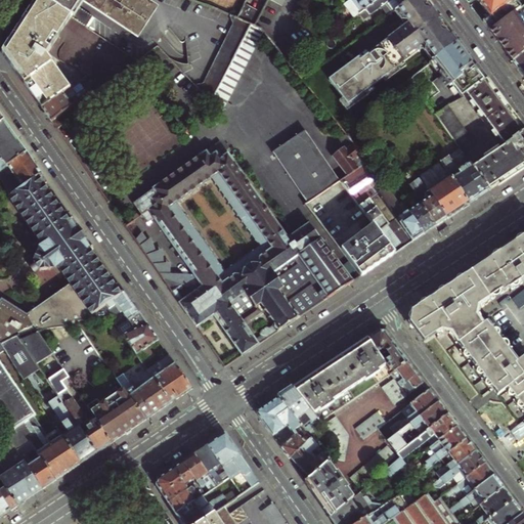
[(15,32),(11,38),(45,57),(58,36),(71,18),(43,0),(36,0),(32,6),(23,20),(15,32)]
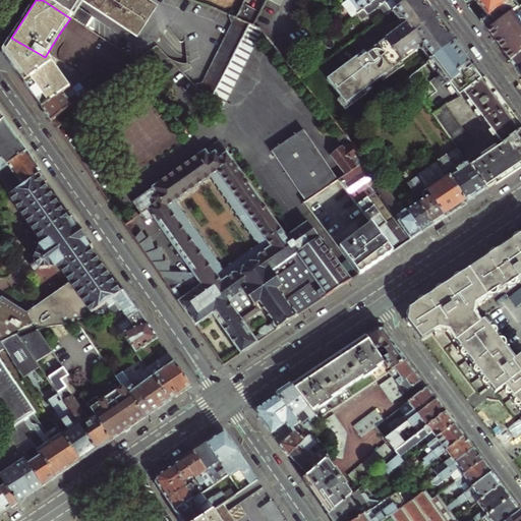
[(43,0),(70,18),(80,0),(81,0),(101,12),(135,36),(155,5),(146,0),(43,0)]
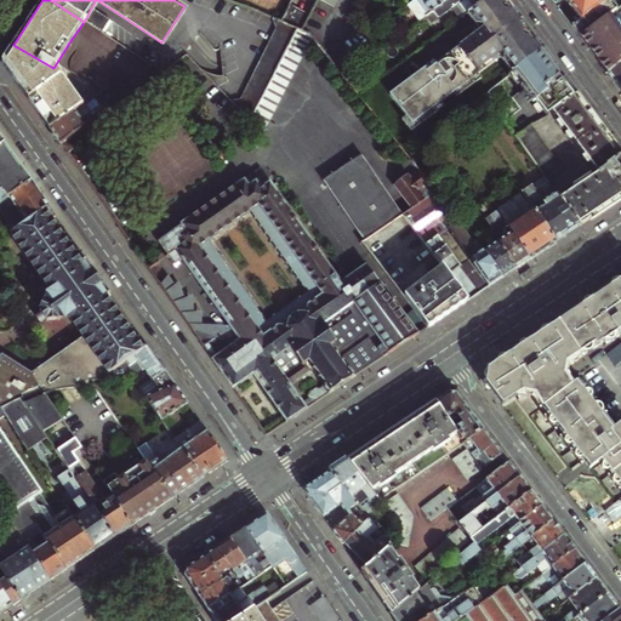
[(522,20),(507,0),(485,0),(465,16),(463,18),(468,15),(485,36),(484,36),(474,35),(474,38),(473,46),(448,66),(446,63),(443,63),(427,74),(425,70),(391,97),(406,119),(414,126),(442,104),(455,96),(478,78),(479,77),(477,74),(489,64),(495,66),(497,66),(497,63),(499,57),(501,55),(513,69),(511,72),(512,73),(514,72),(545,49),(522,20)]
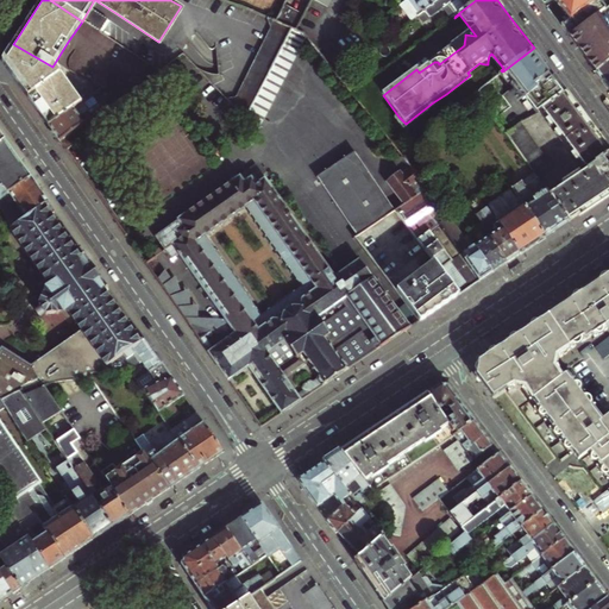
[(418,17),(419,16),(408,0),(400,6),(412,22),(418,17)]
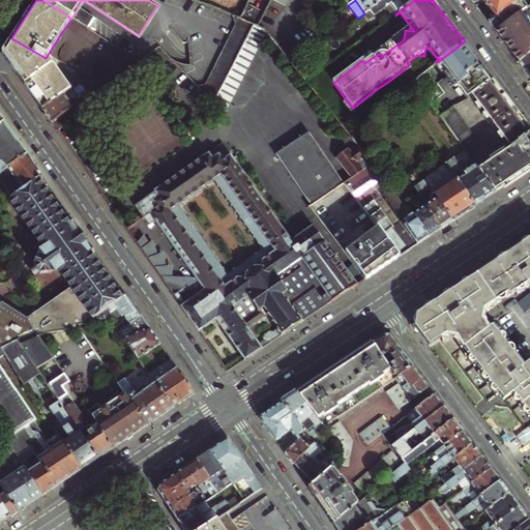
[(355,0),(364,13),(382,0),(355,0)]
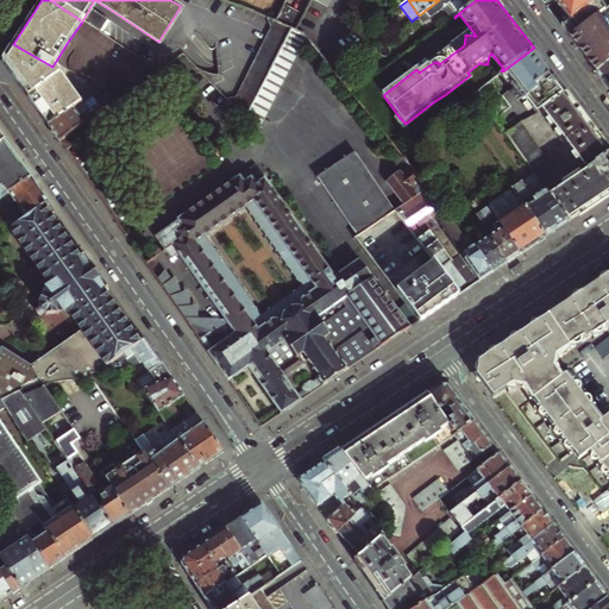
[(439,0),(419,16),(418,17),(424,25),(449,6),(456,16),(476,0),(439,0)]
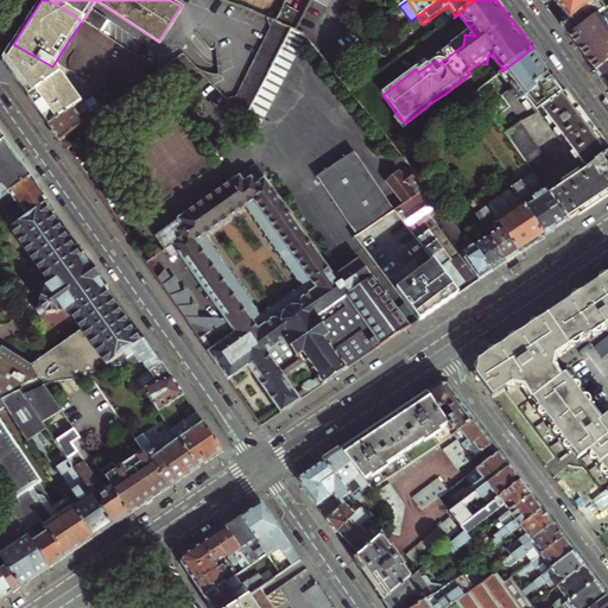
[(559,25),(568,36),(597,16),(603,12),(602,11),(605,10),(601,5),(599,6),(597,5),(600,2),(599,1),(599,0),(550,0),(551,0),(553,2),(557,4),(568,18),(559,25)]
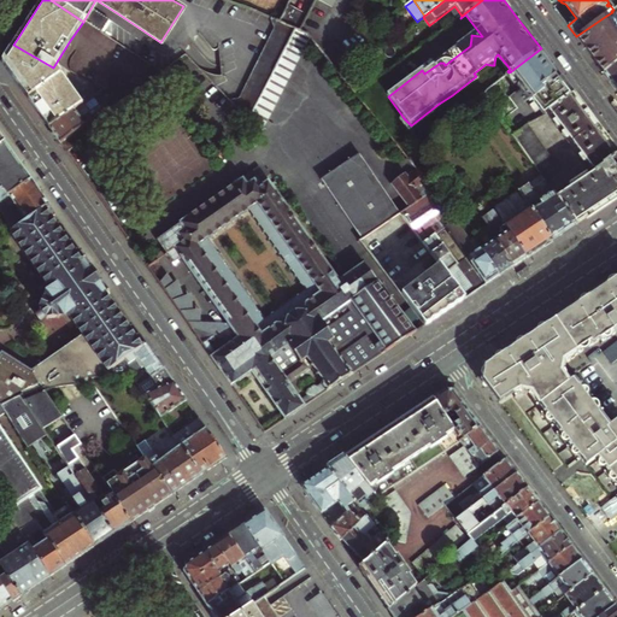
[(301,33),(310,17),(289,6),(282,24),(295,29),(301,33)]
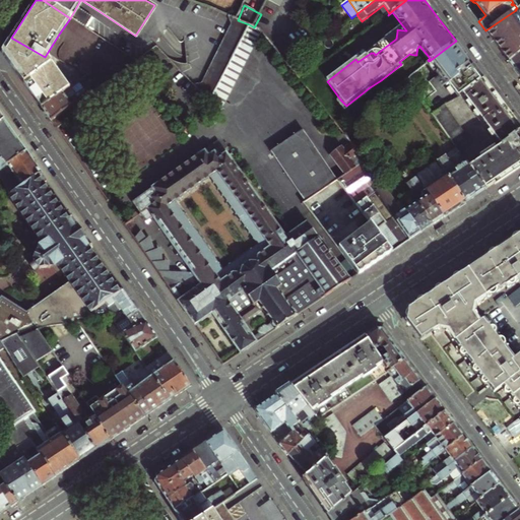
[(392,12),(388,15),(397,27),(397,29),(405,30),(406,30),(392,12)]
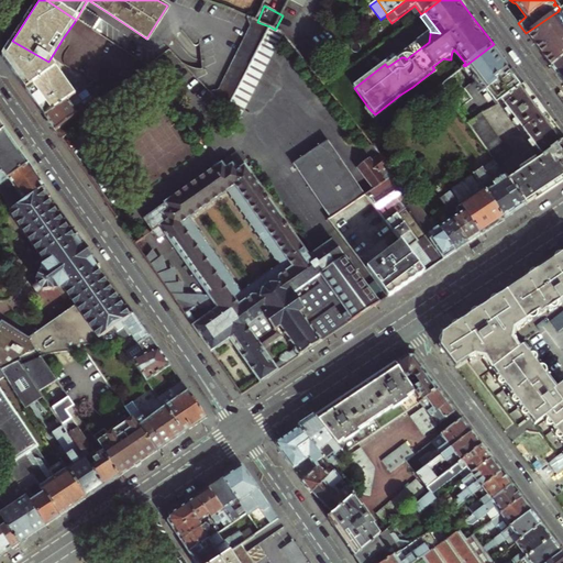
[(547,62),(551,67),(562,57),(562,28),(553,14),(526,33),(547,62)]
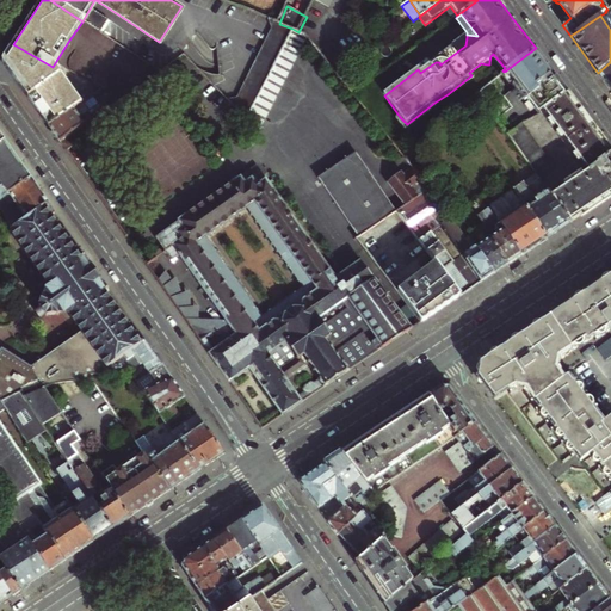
[(292,29),(279,24),(272,20),(272,31),(236,97),(227,100),(245,119),(292,29)]
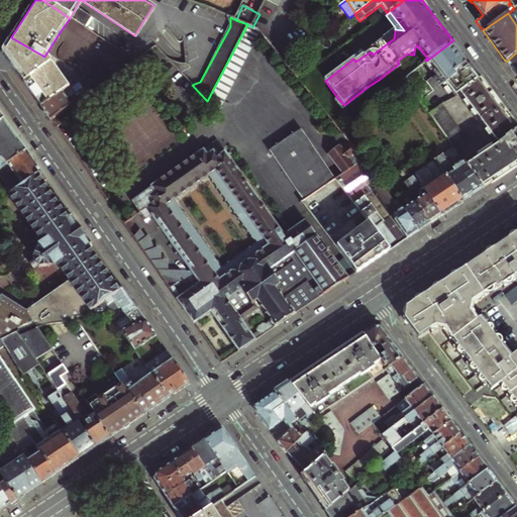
[(220,107),(259,31),(257,29),(255,28),(252,27),(247,24),(207,101),(220,107)]
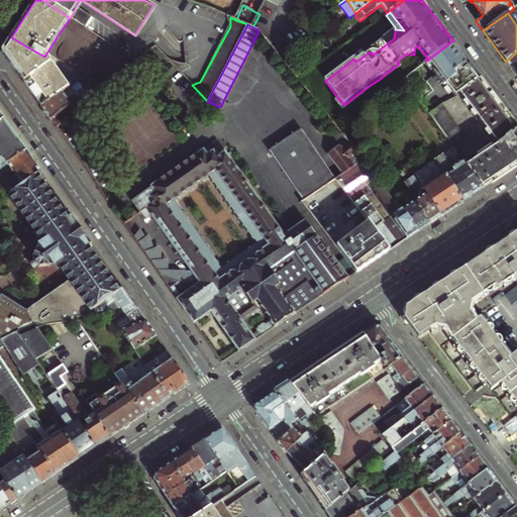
[(395,31),(369,53),(372,53),(373,55),(394,38),(395,31)]
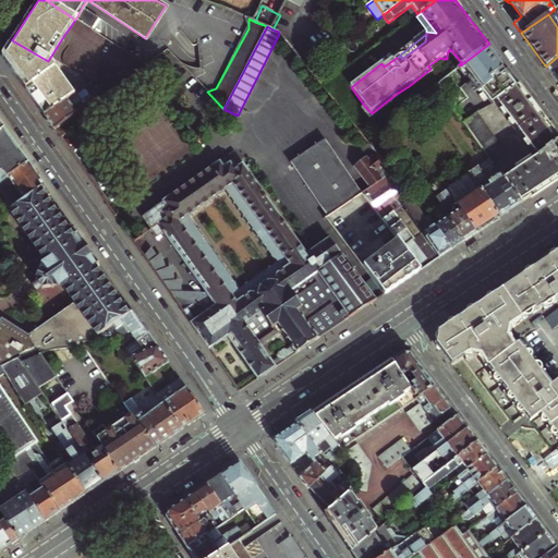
[(73,96),(48,61),(12,40),(9,45),(2,57),(37,106),(45,117),(73,96)]
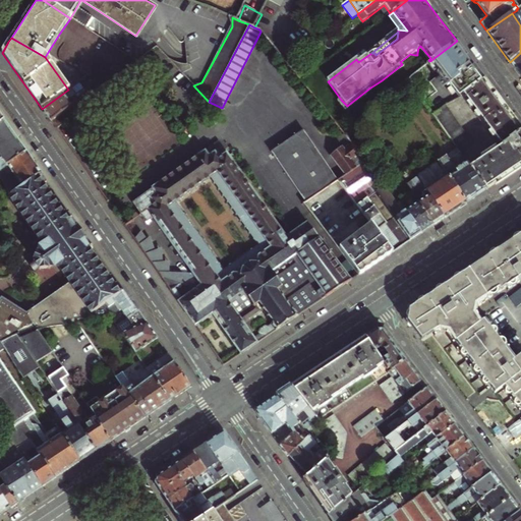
[(465,52),(457,41),(431,60),(433,63),(429,66),(436,74),(440,71),(442,73),(440,74),(444,80),(440,83),(445,90),(449,87),(450,89),(452,88),(460,97),(461,96),(484,78),(465,52)]
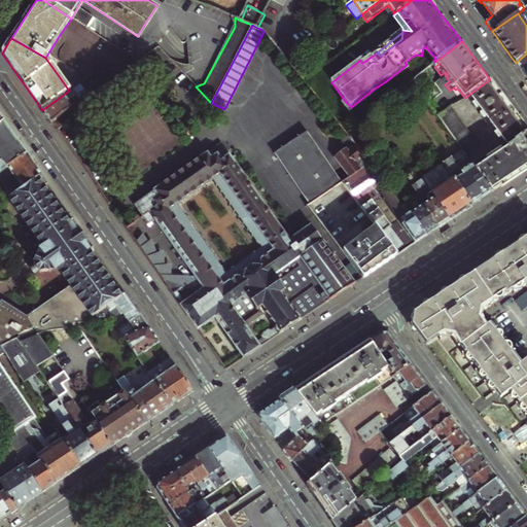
[(423,48),(422,54),(424,53),(432,64),(434,62),(433,61),(435,59),(425,46),(423,48)]
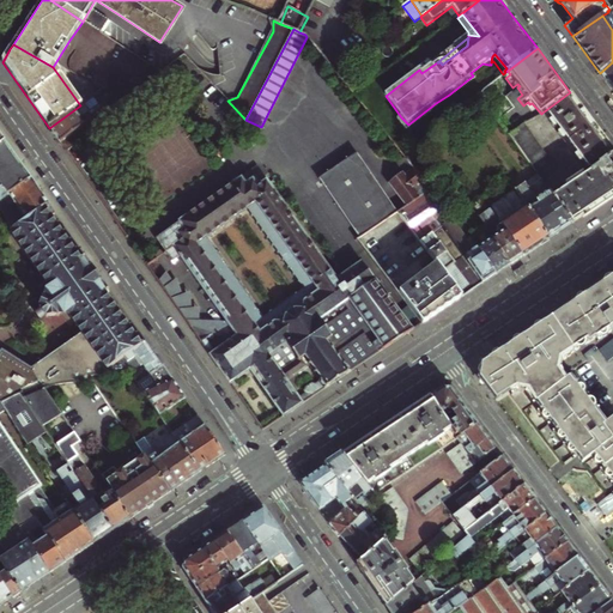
[(606,80),(612,90),(612,62),(600,73),(606,80)]
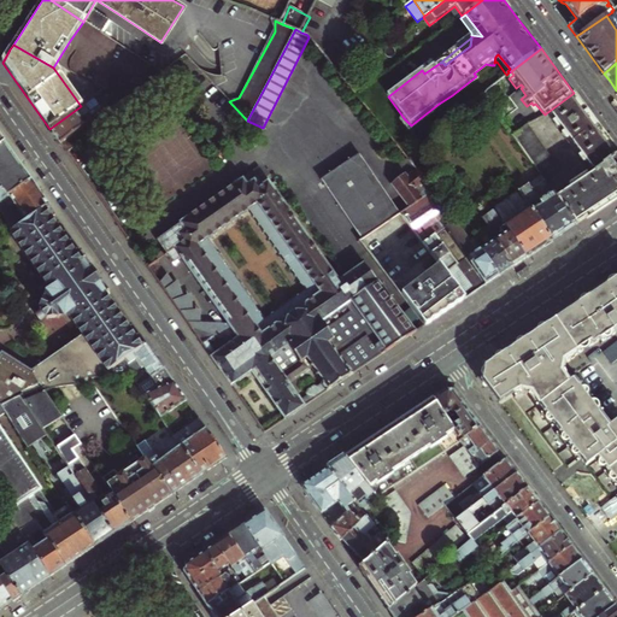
[(474,74),(476,76),(492,65),(486,64),(474,74)]
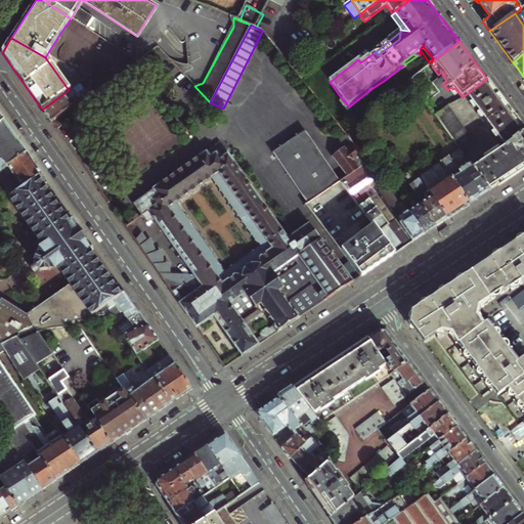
[(403,66),(384,81),(386,84),(405,70),(403,66)]
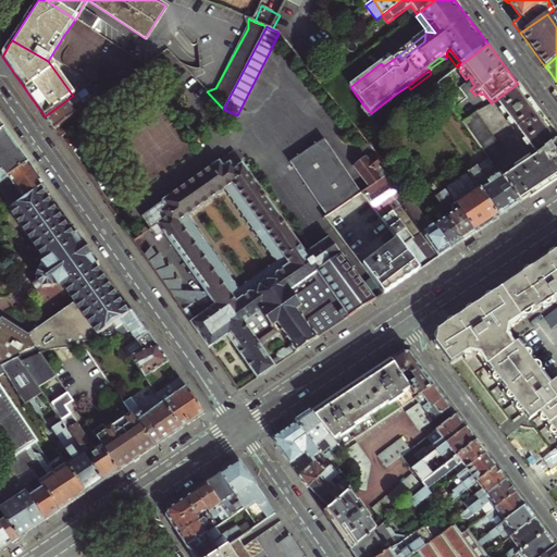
[(556,135),(532,103),(518,84),(493,102),(528,149),(530,147),(536,157),(504,178),(521,202),(543,187),(556,177),(556,135)]
